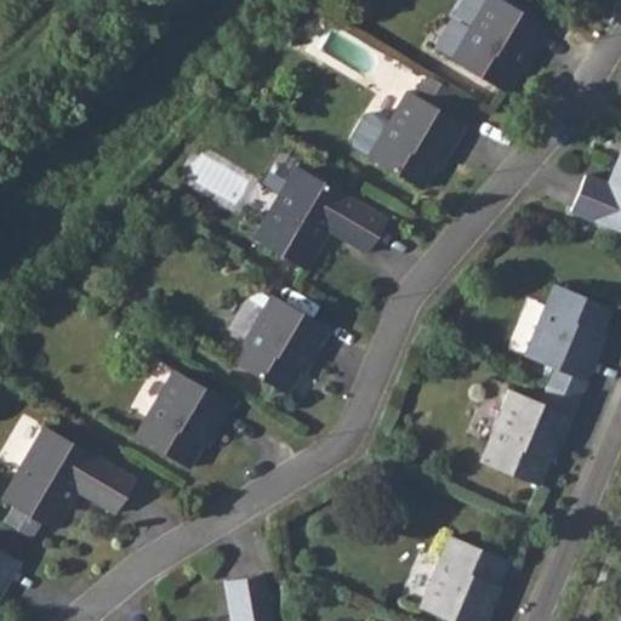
[(531,53),(547,27),(501,0),(485,0),(450,60),(505,91),(519,67),(528,51),(531,53)]
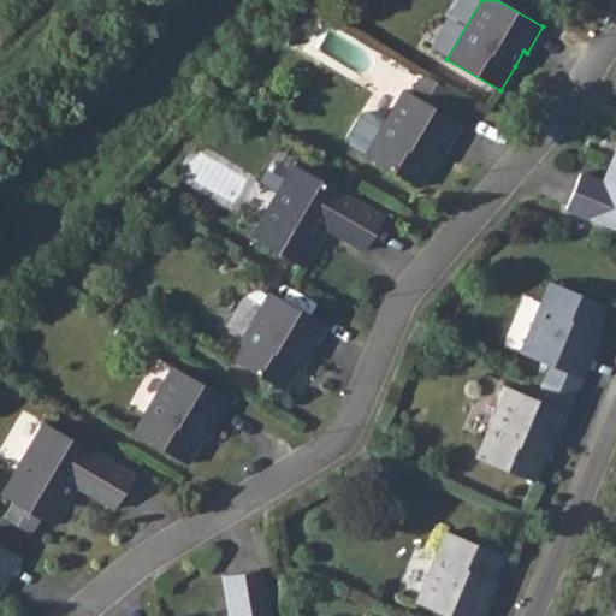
[(517,69),(527,53),(523,51),(515,66),(517,69)]
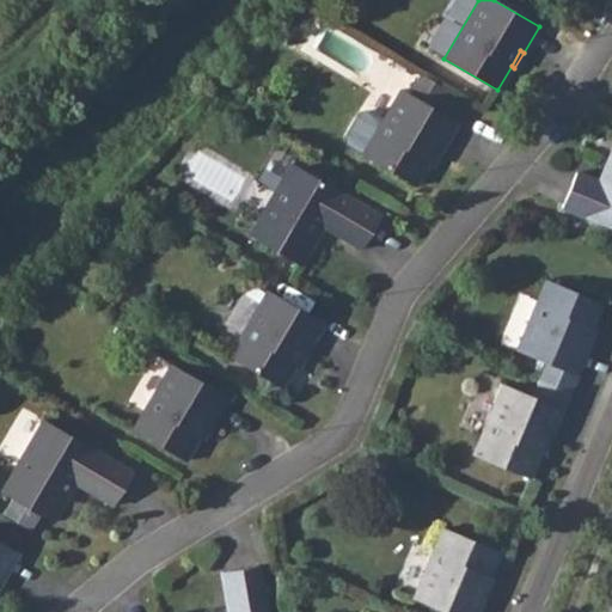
[(441,148),(457,122),(401,89),(361,155),(415,187),(428,163),(438,146),(441,148)]
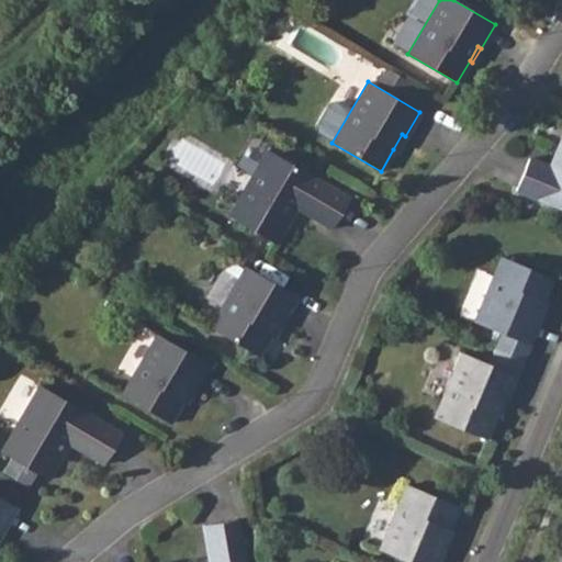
[(334,99),(316,128),(333,138),(351,109),(334,99)]
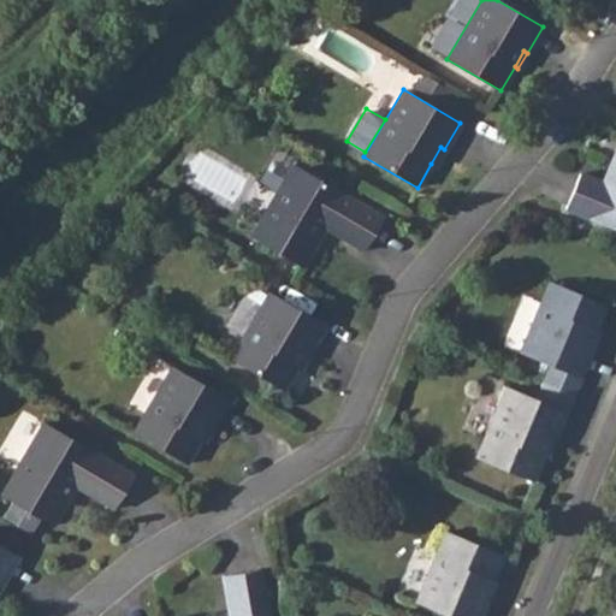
[(434,166),(444,149),(440,147),(431,164),(434,166)]
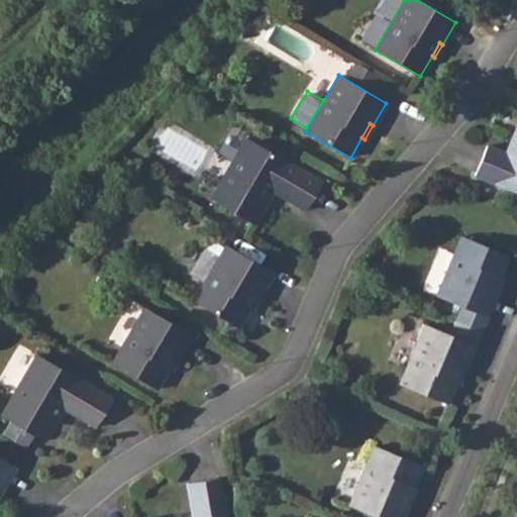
[(516,125),(506,153),(487,145),(475,175),(516,192),(516,125)]
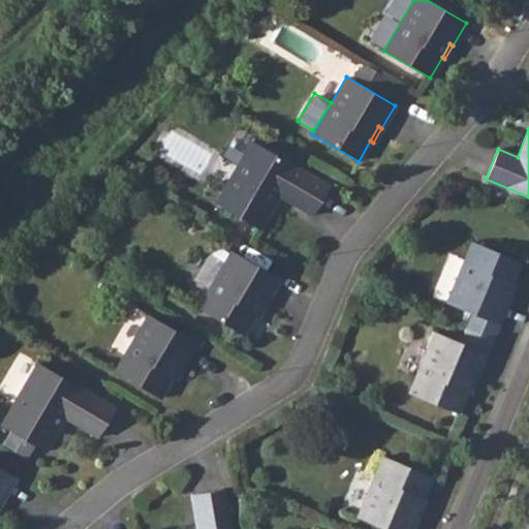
[(312,215),(329,187),(252,142),(215,204),(259,230),(279,196),(312,215)]
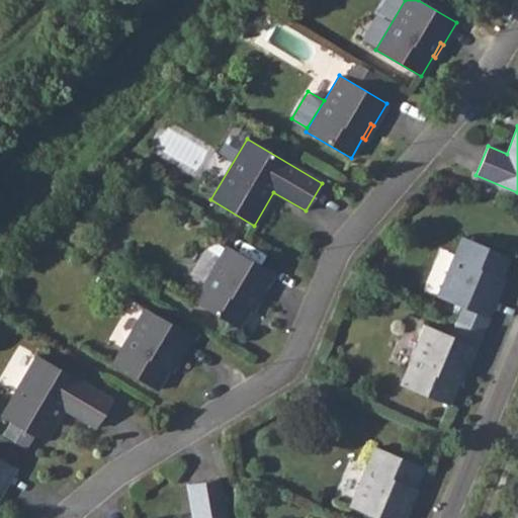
[(501,277),(510,256),(461,237),(437,295),(488,318),(498,293),(495,292),(501,277)]
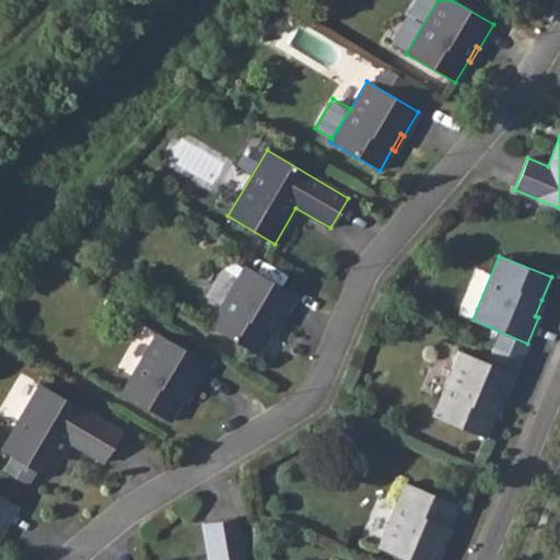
[(282,319),(296,296),(244,266),(209,326),(257,354),(269,334),(279,318),(282,319)]
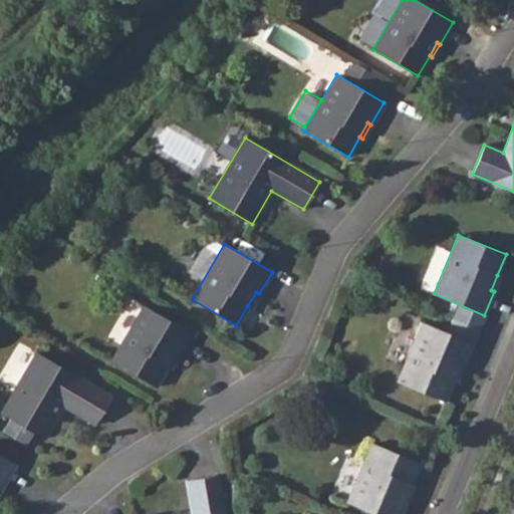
[(491,290),(494,291),(500,277),(497,275),(491,290)]
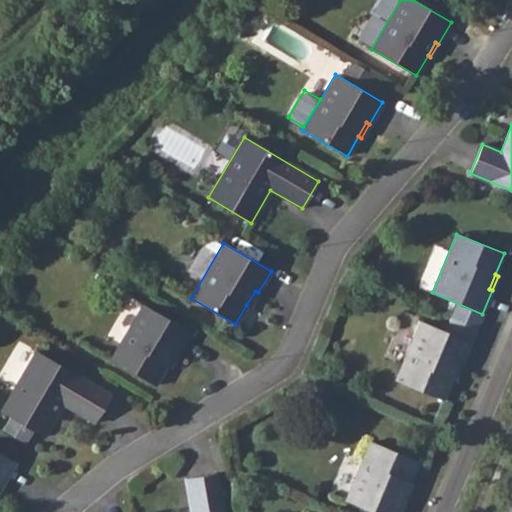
[(249,307),(258,292),(255,291),(246,305),(249,307)]
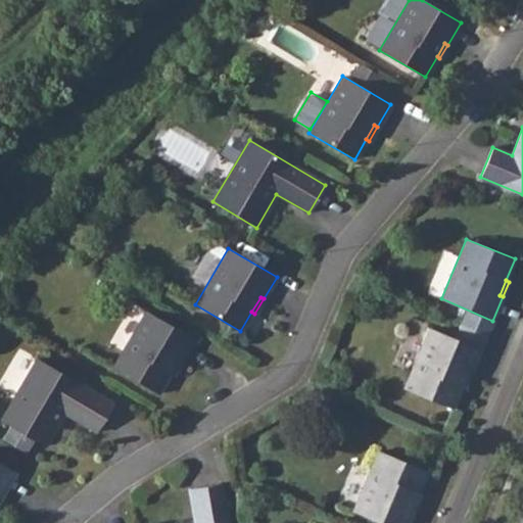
[(182,362),(195,340),(147,311),(113,368),(158,394),(171,375),(179,361),(182,362)]
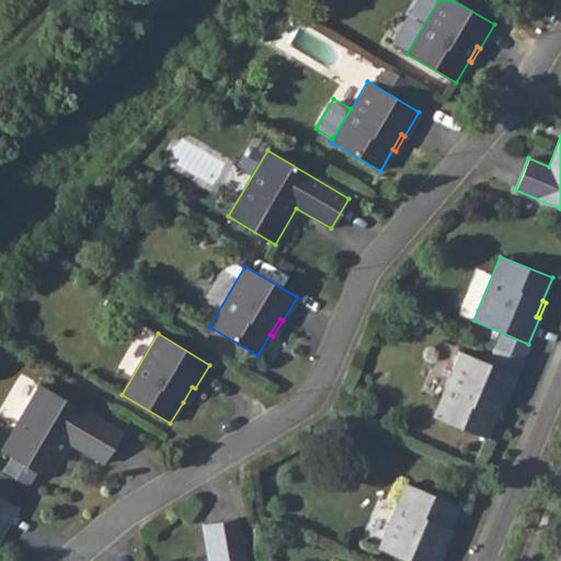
[(505,401),(516,375),(460,352),(433,416),(485,438),(495,415),(502,399),(505,401)]
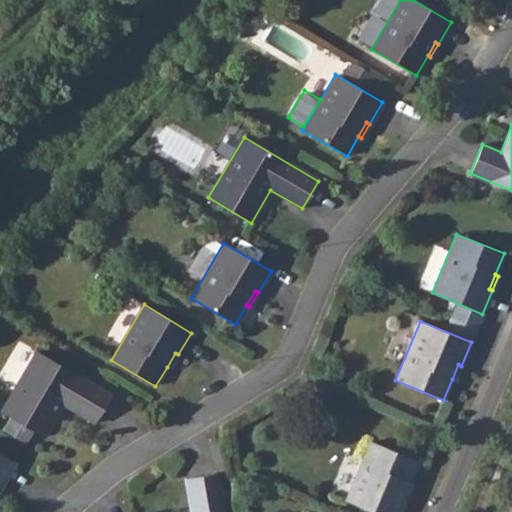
[(93,423),(110,395),(35,351),(0,409),(0,411),(9,417),(1,430),(24,443),(32,430),(42,436),(62,404),(93,423)]
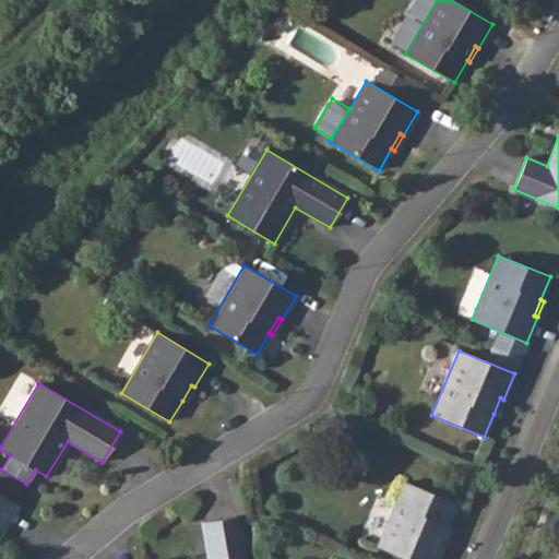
[(186,402),(194,387),(191,385),(182,401),(186,402)]
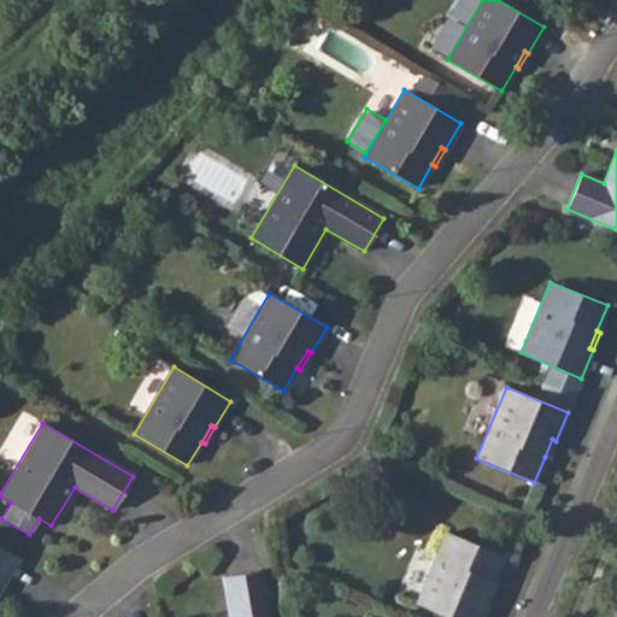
[(548,458),(556,441),(552,439),(545,457),(548,458)]
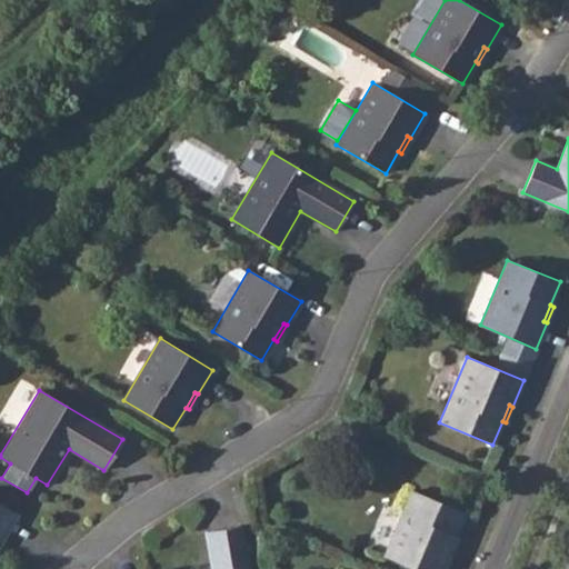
[(455,536),(463,512),(411,491),(383,557),(415,568),(443,568),(451,553),(448,552),(455,536)]
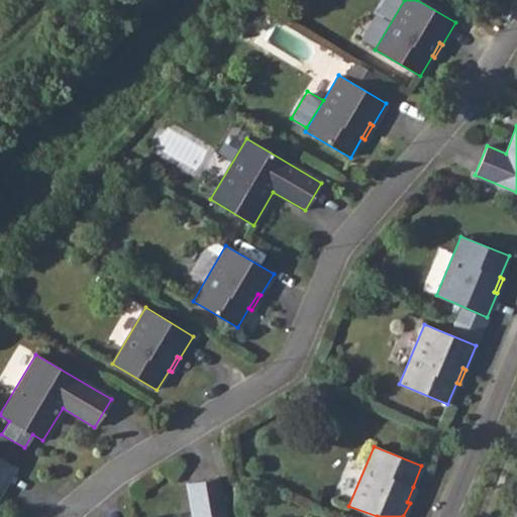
[(0,487),(2,489),(15,467),(0,457),(0,487)]
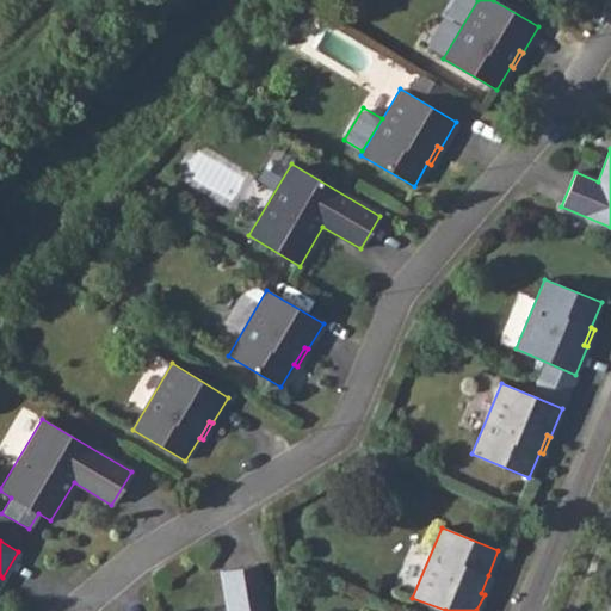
[(266,610),(258,563),(221,571),(227,610),(266,610)]
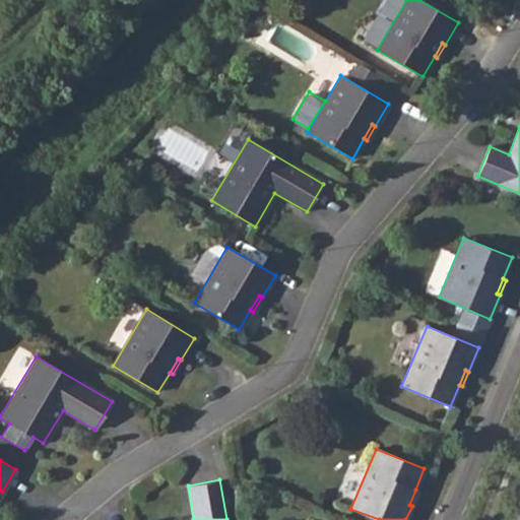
[(409,505),(412,506),(418,491),(415,490),(409,505)]
